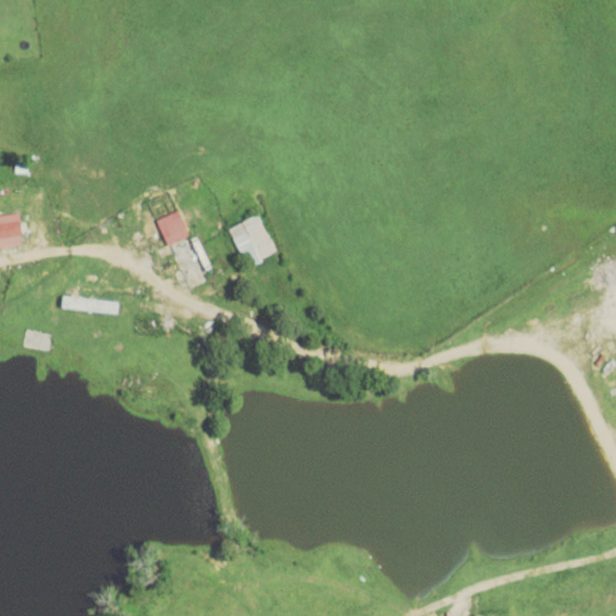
[(185,211),(158,222),(179,271),(169,275),(179,298),(215,283),(185,211)]
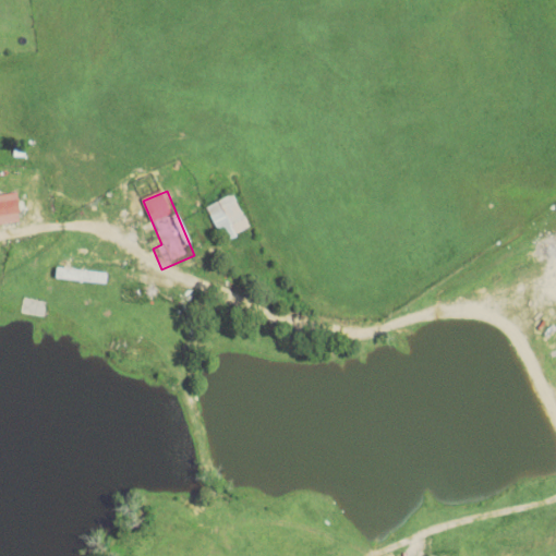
[(0,214),(21,212),(17,192),(0,194),(0,214)]
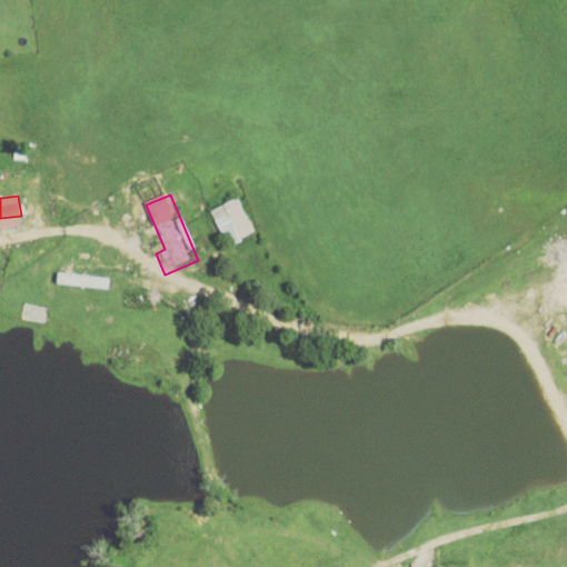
[(256,231),(236,197),(211,211),(231,246),(256,231)]
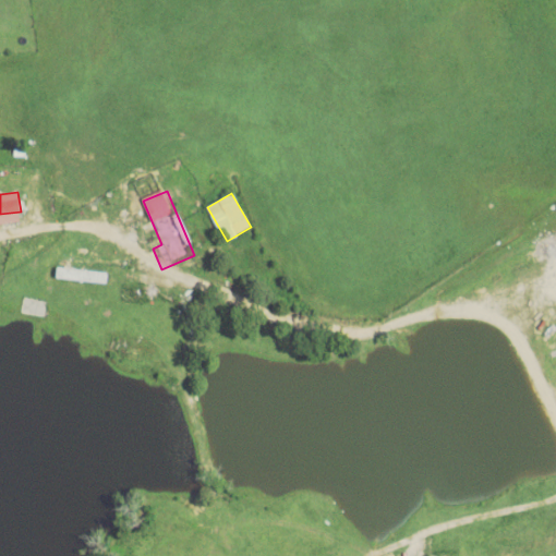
[(50,300),(24,293),(21,313),(46,318),(50,300)]
